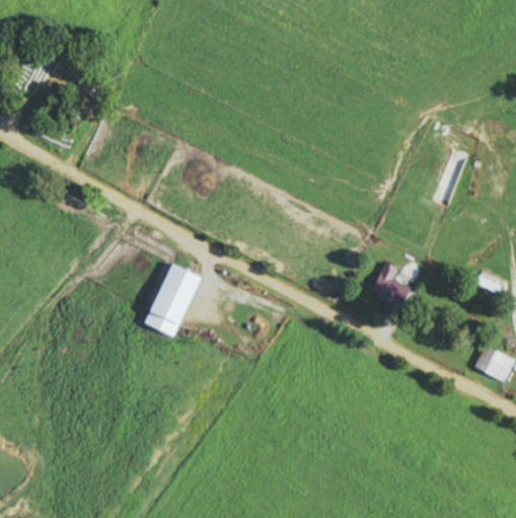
[(4,92),(10,79),(0,74),(0,90),(4,92)]
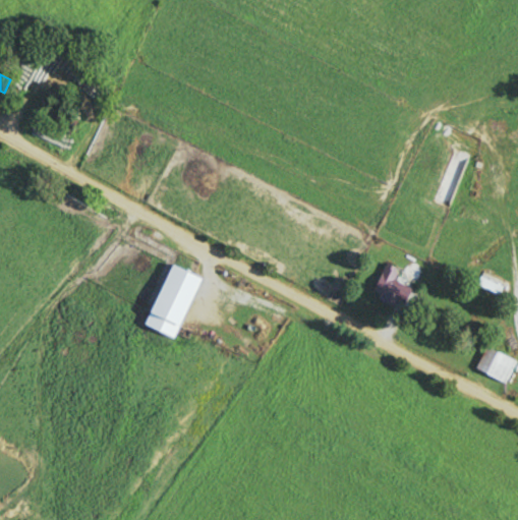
[(372,295),(394,303),(401,284),(395,282),(400,268),(384,263),(372,295)]
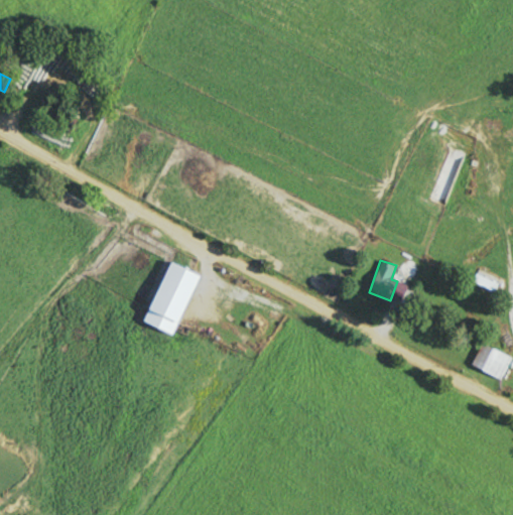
[(145,324),(176,337),(201,273),(169,261),(145,324)]
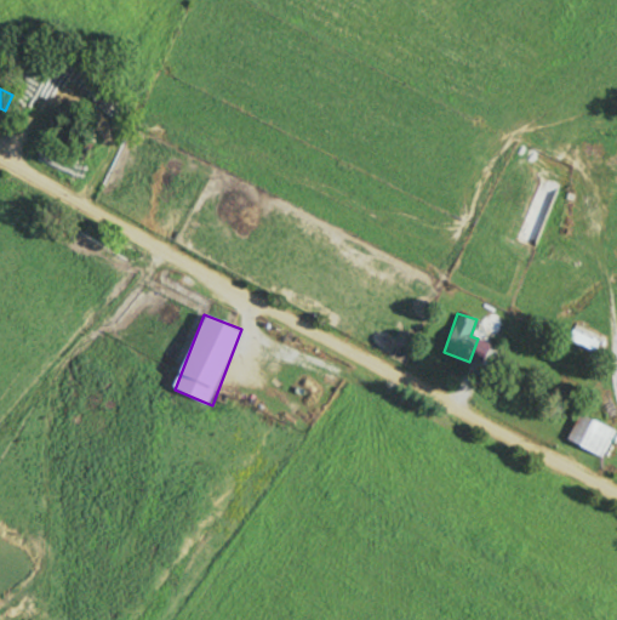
[(593,341),(572,329),(567,337),(588,350),(593,341)]
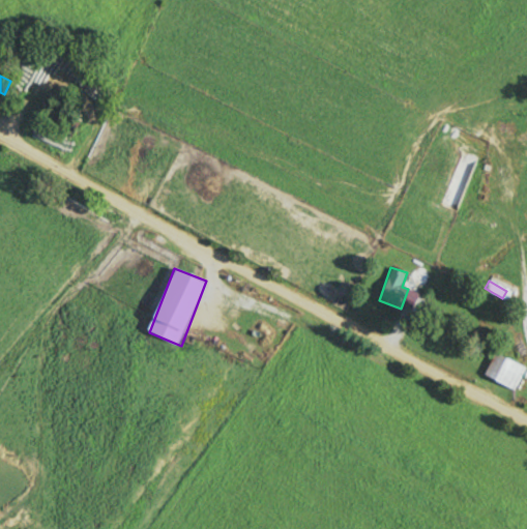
[(515,388),(525,366),(495,353),(485,375),(515,388)]
